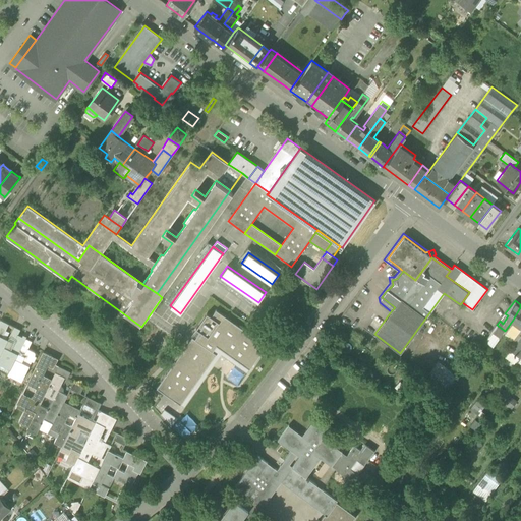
[(520,307),(513,320),(518,324),(510,335),(517,341),(520,335),(520,334),(519,333),(520,330),(520,307)]
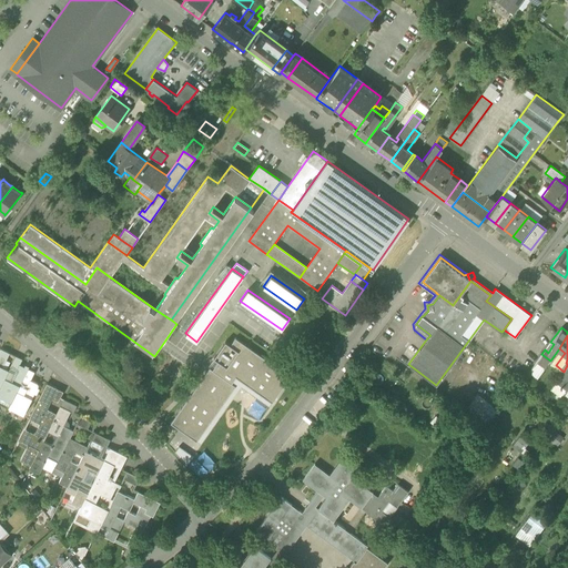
[(219,361),(213,368),(210,366),(171,422),(196,440),(198,439),(236,385),(232,383),(236,376),(272,402),(291,376),(235,337),(231,344),(225,341),(214,357),(219,361)]
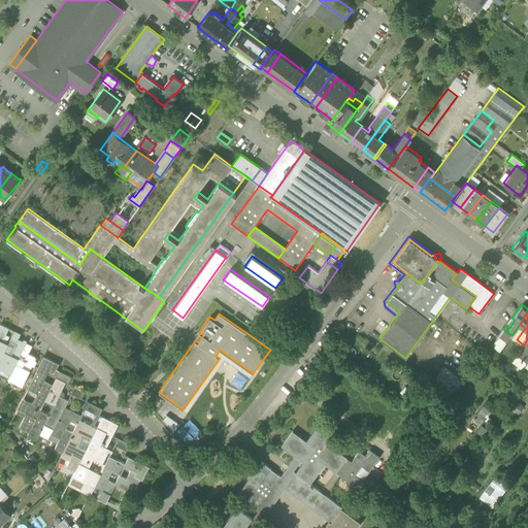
[(512,318),(506,325),(509,328),(515,320),(512,318)]
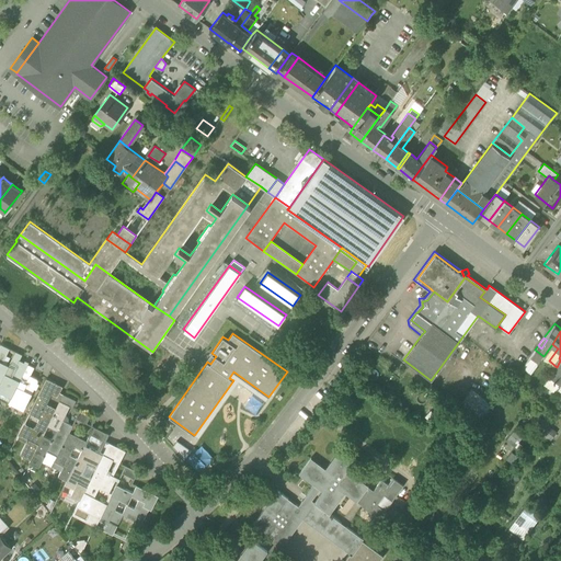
[(0,381),(4,373),(9,365),(3,362),(10,348),(0,344),(0,381)]
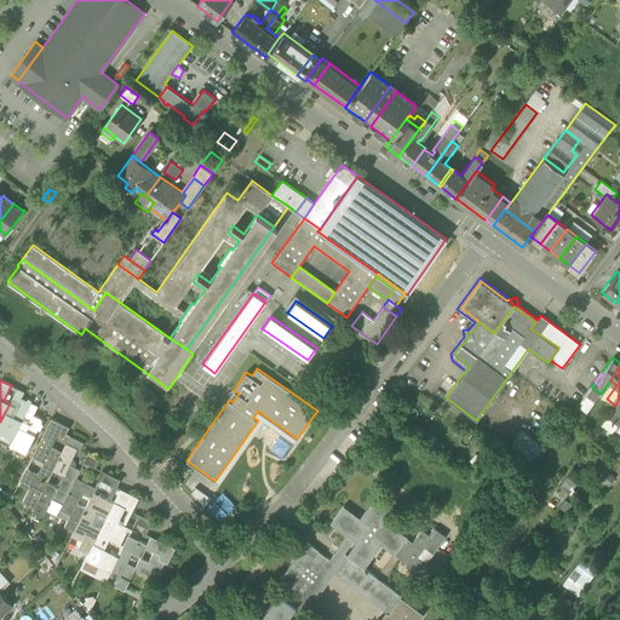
[(601,394),(607,399),(616,385),(610,380),(601,394)]
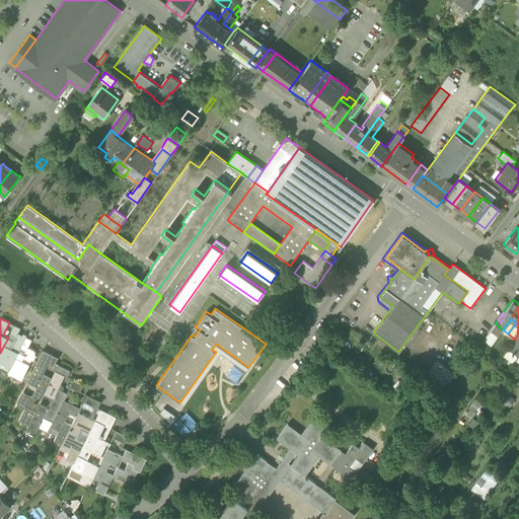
[(497,338),(503,329),(495,323),(489,332),(497,338)]
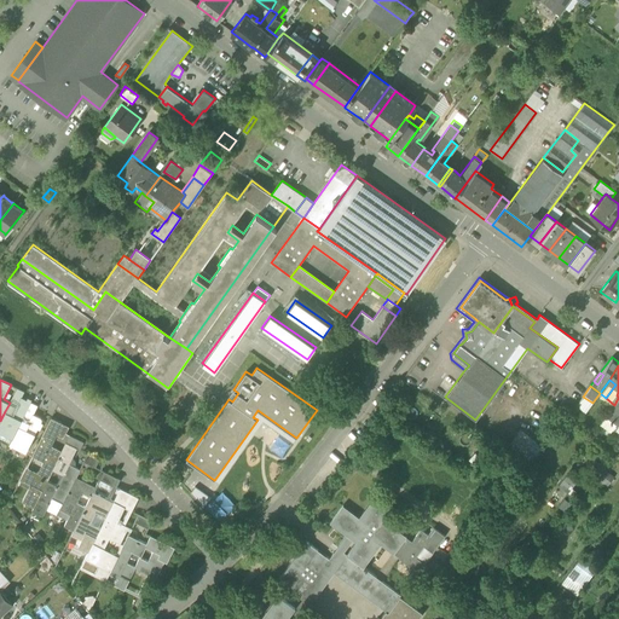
[(17,404),(18,404),(22,397),(24,392),(17,387),(11,400),(17,404)]
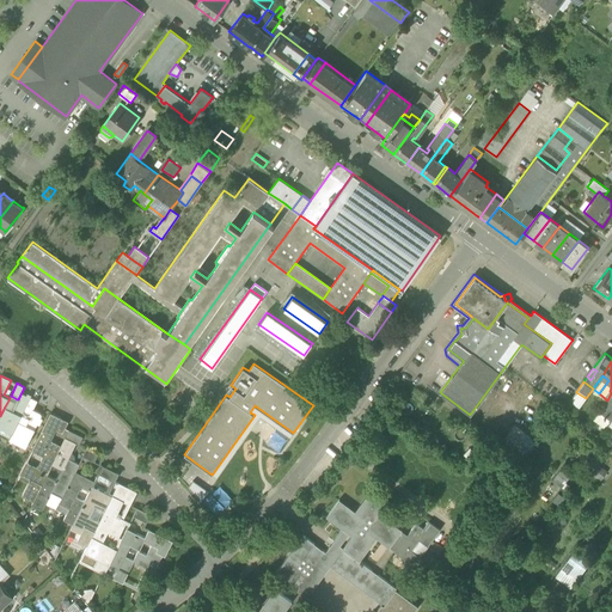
[(225,395),(226,395),(230,397),(236,389),(231,385),(225,395)]
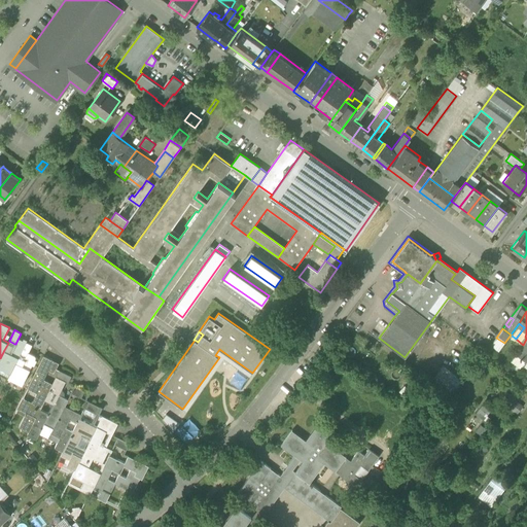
[(526,334),(525,337),(526,338),(526,339),(523,345),(516,354),(524,360),(526,361),(526,360),(526,334)]
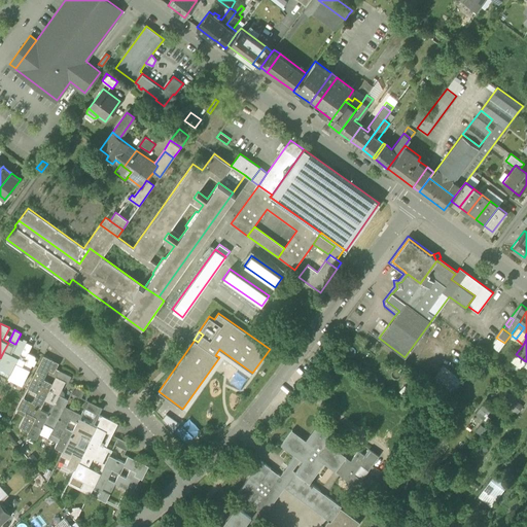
[(0,358),(0,367),(10,373),(10,374),(15,362),(21,353),(26,342),(19,338),(15,344),(14,344),(10,353),(4,350),(0,358)]
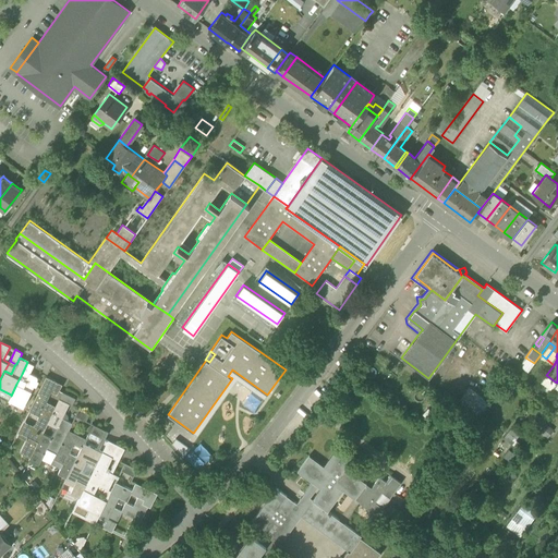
[(534,363),(525,358),(520,365),(528,371),(534,363)]
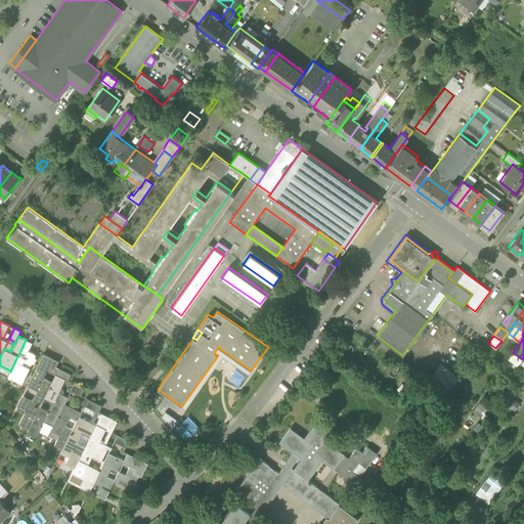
[(8,341),(4,348),(10,351),(14,342),(9,339),(8,341)]
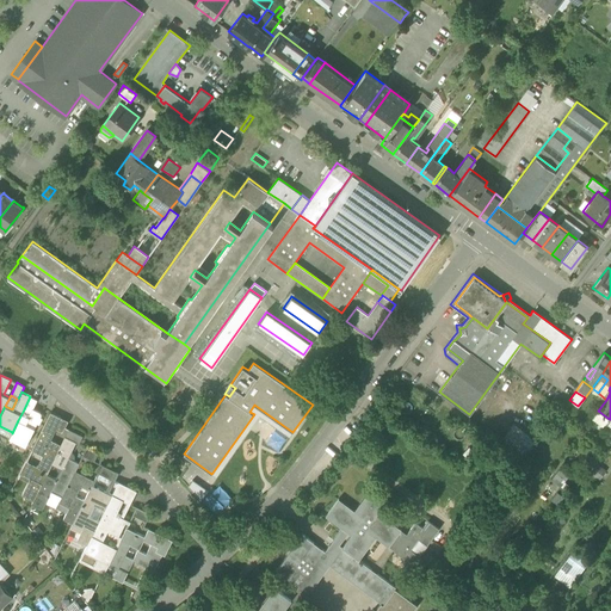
[(30,413),(31,413),(34,409),(37,400),(30,396),(24,409),(30,413)]
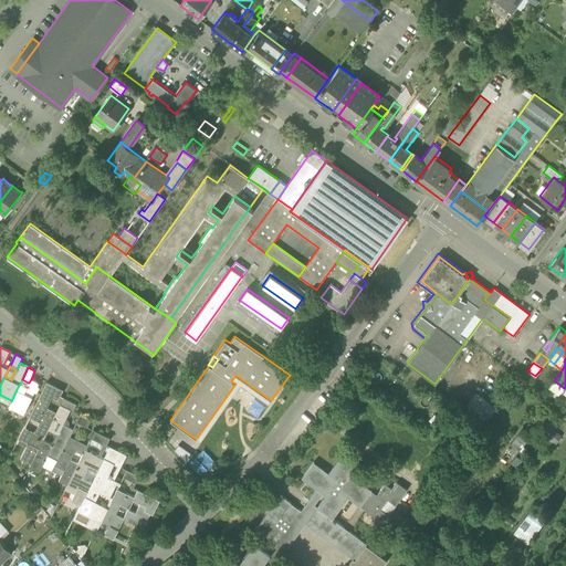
[(268,404),(271,400),(236,375),(231,381),(236,384),(197,438),(200,441),(240,385),(268,404)]
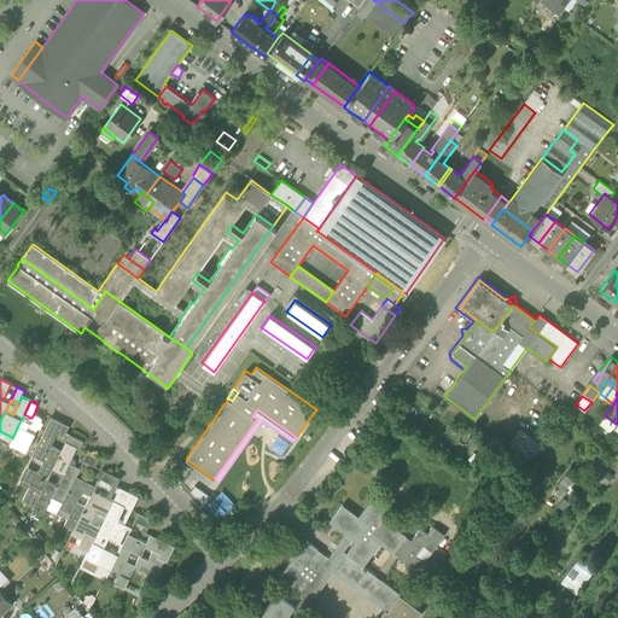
[(25,429),(18,425),(12,438),(12,437),(10,443),(9,443),(25,452),(42,418),(34,414),(31,418),(30,418),(25,429)]
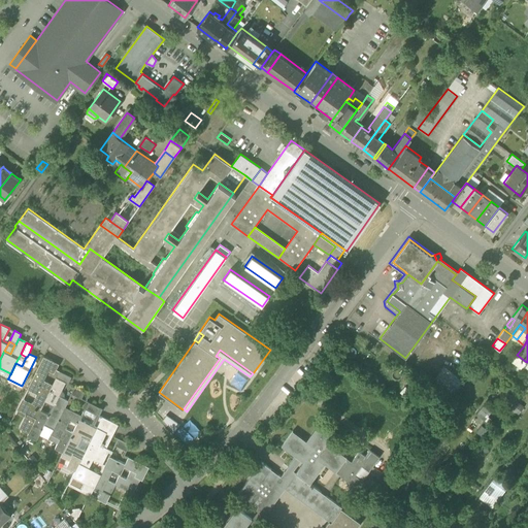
[(26,357),(21,354),(15,363),(22,366),(26,357)]
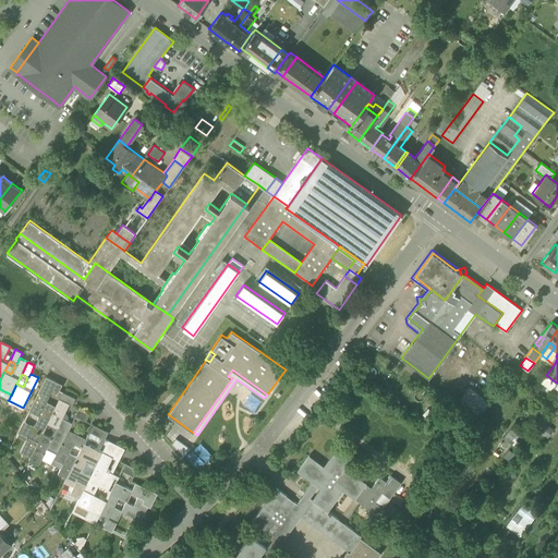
[(555,381),(546,375),(541,381),(550,388),(555,381)]
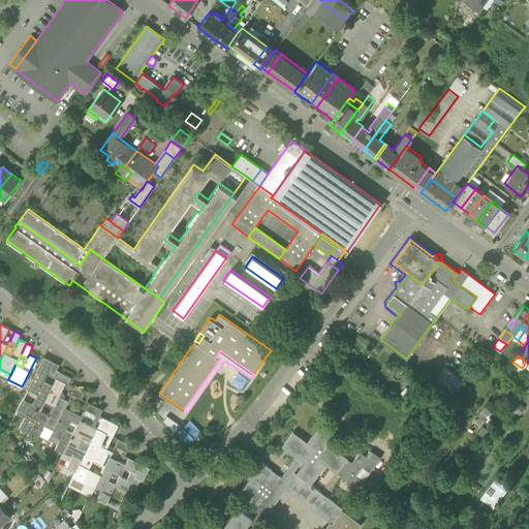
[(29,433),(40,410),(44,401),(53,385),(44,380),(49,371),(54,374),(56,370),(56,371),(59,365),(44,356),(28,390),(37,395),(32,404),(23,399),(18,410),(26,414),(24,417),(19,428),(29,433)]
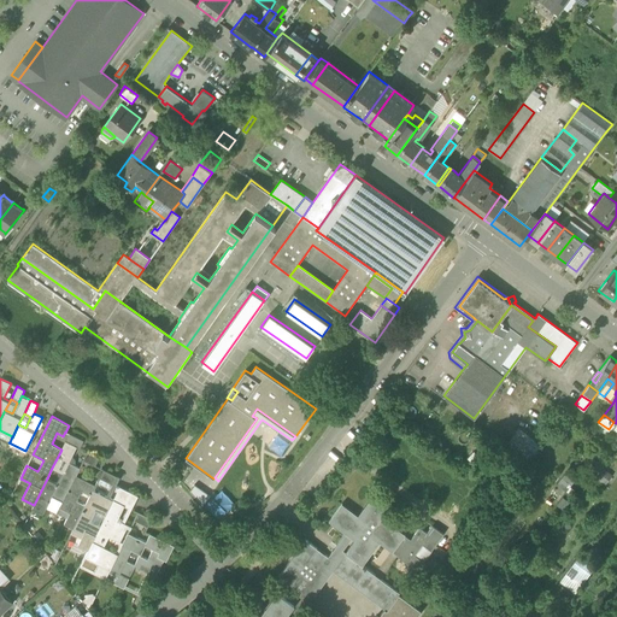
[(289,439),(271,428),(263,442),(280,453),(289,439)]
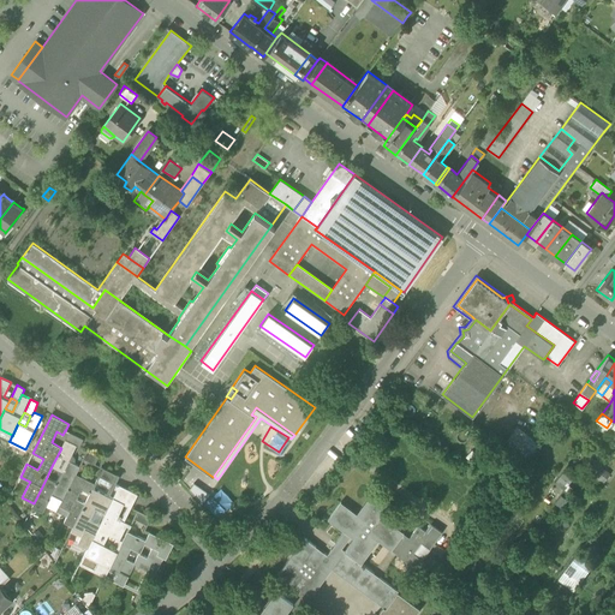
[(541,445),(517,427),(499,451),(523,469),(541,445)]
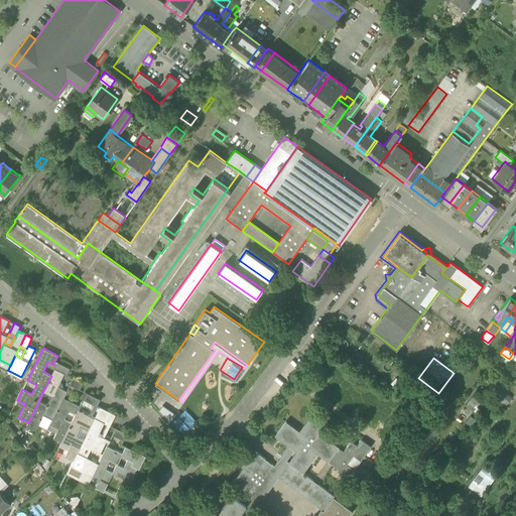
[(0,365),(8,370),(10,365),(0,360),(0,365)]
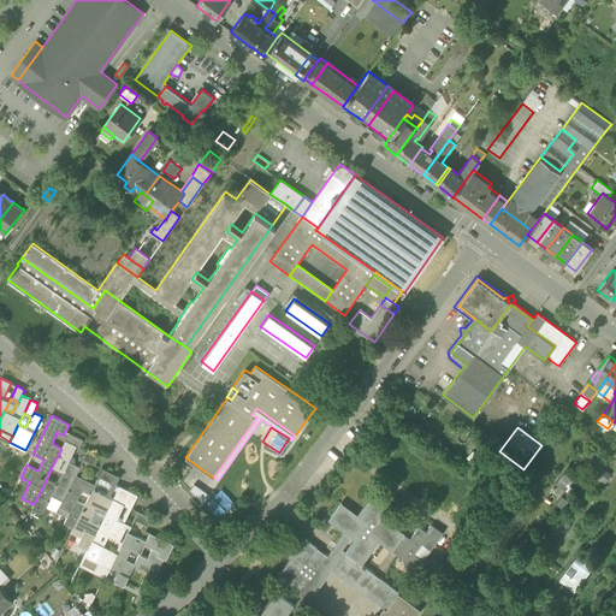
[(76,446),(80,448),(83,439),(70,433),(66,440),(77,445),(76,446)]
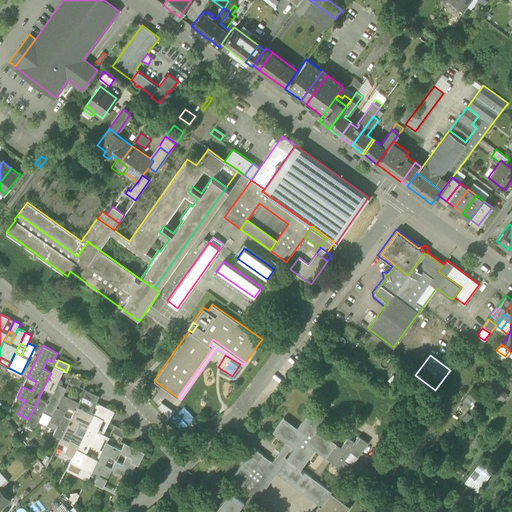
[(43,411),(52,416),(63,394),(66,388),(57,383),(63,371),(64,370),(55,366),(51,373),(43,388),(52,393),(47,401),(39,397),(28,419),(27,421),(36,426),(38,421),(43,411)]
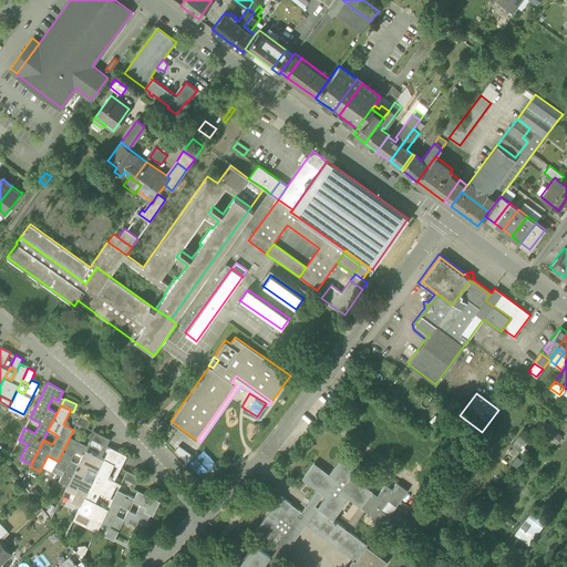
[(91,421),(81,415),(76,422),(88,428),(91,421)]
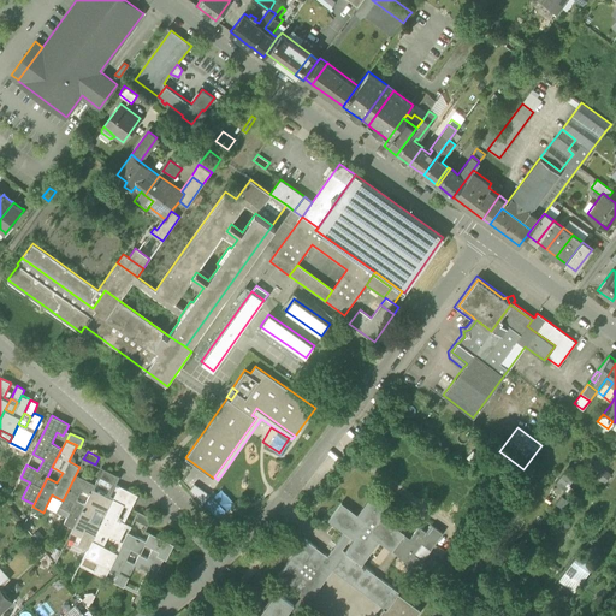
[(611,474),(602,467),(596,475),(605,483),(611,474)]
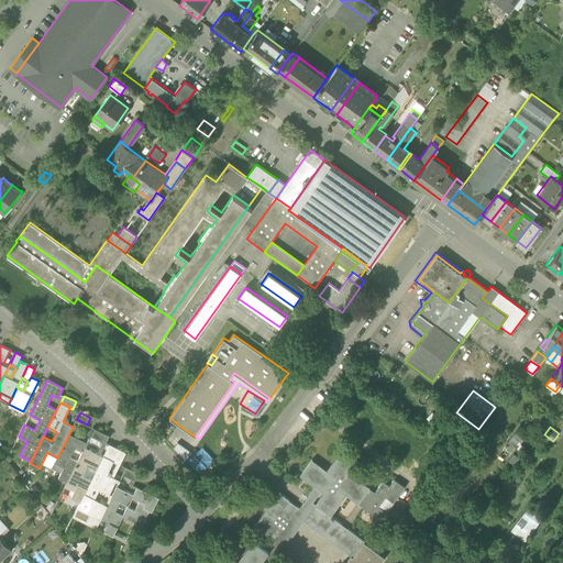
[(90,435),(103,441),(107,434),(95,428),(90,435)]
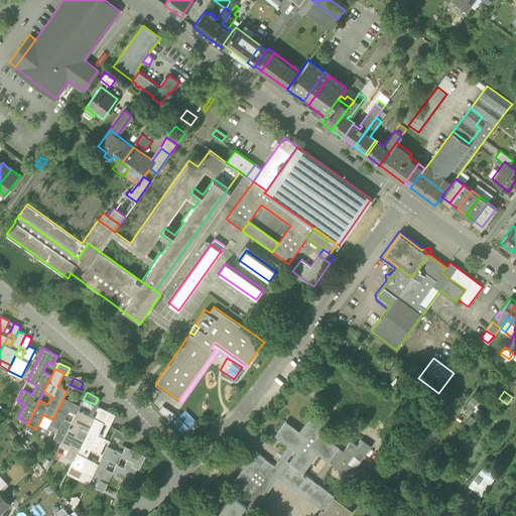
[(53,437),(61,441),(72,422),(63,418),(69,409),(76,413),(78,409),(80,405),(63,397),(52,419),(50,424),(58,428),(53,437)]
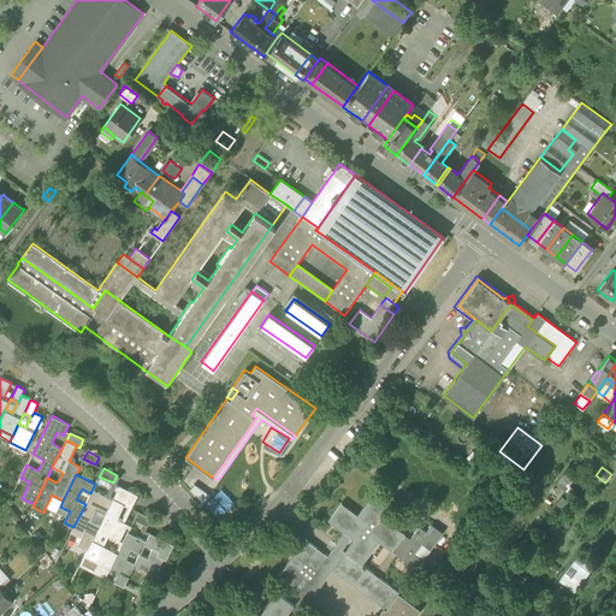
[(563,474),(556,485),(566,491),(573,480),(563,474)]
